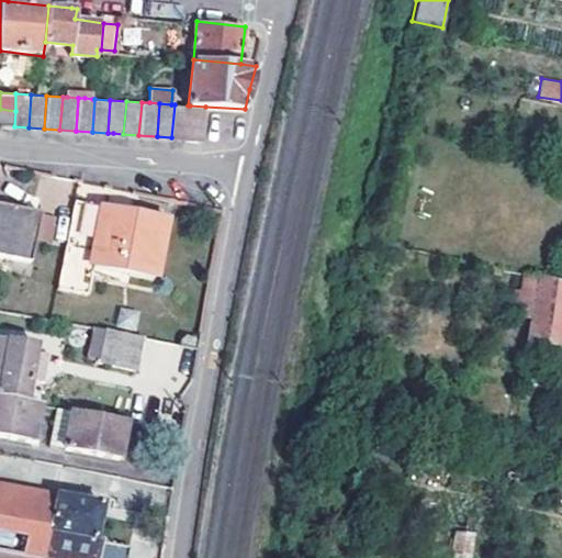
[(175,104),(171,137),(188,138),(190,105),(188,105),(175,104)]
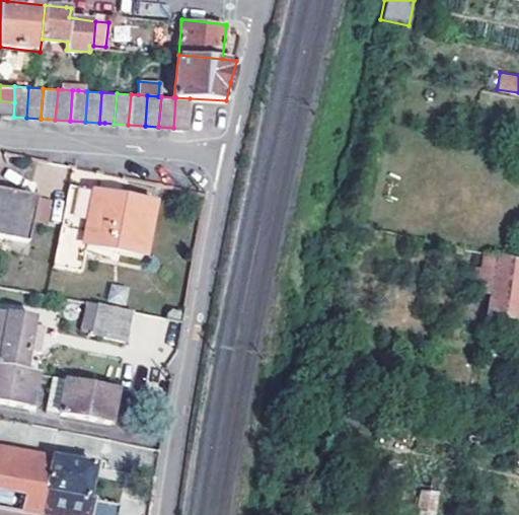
[(190,98),(175,97),(173,128),(188,129),(190,98)]
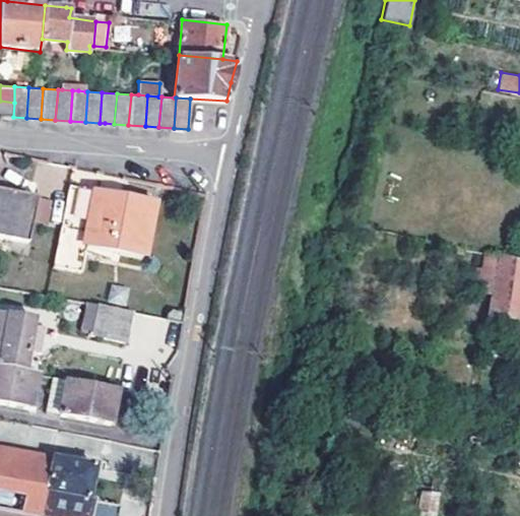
[(0,116),(13,117),(14,103),(0,101),(0,116)]
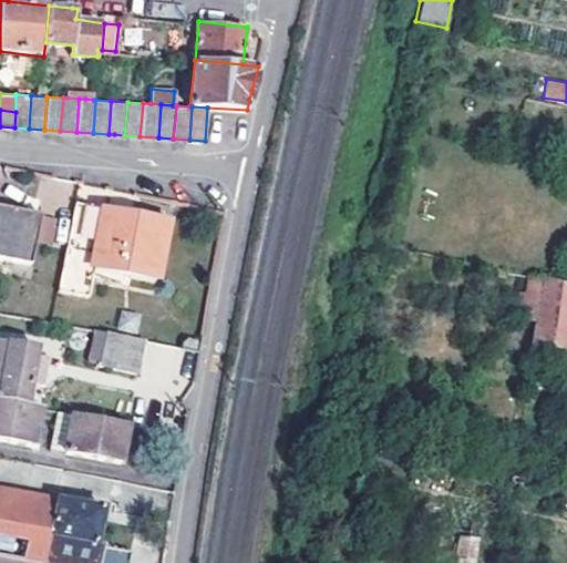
[(166,216),(76,200),(59,289),(86,296),(91,274),(95,275),(96,265),(154,277),(166,216)]
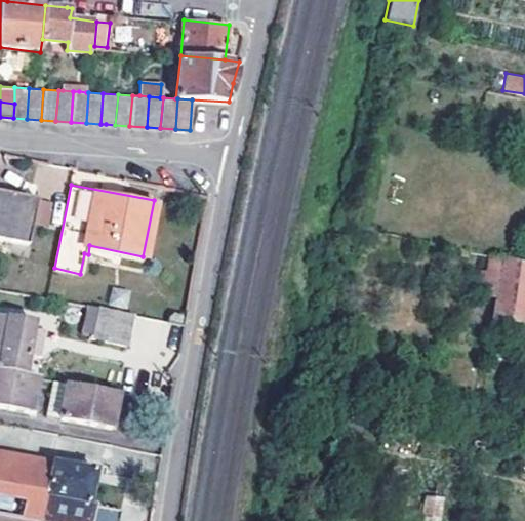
[(37,197),(0,189),(0,236),(29,242),(37,197)]
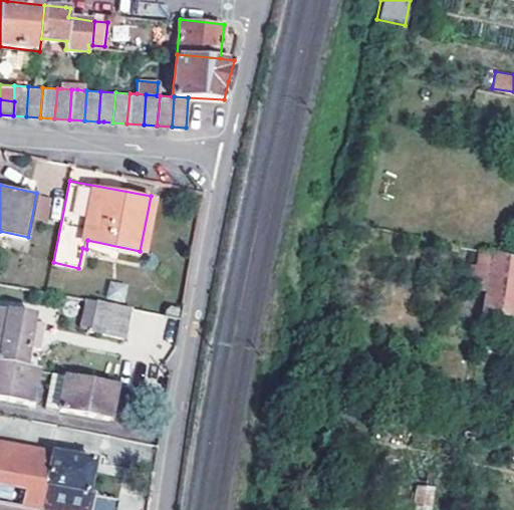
[(491,265),(488,292),(485,314),(513,317),(513,255),(480,248),(477,263),(491,265)]
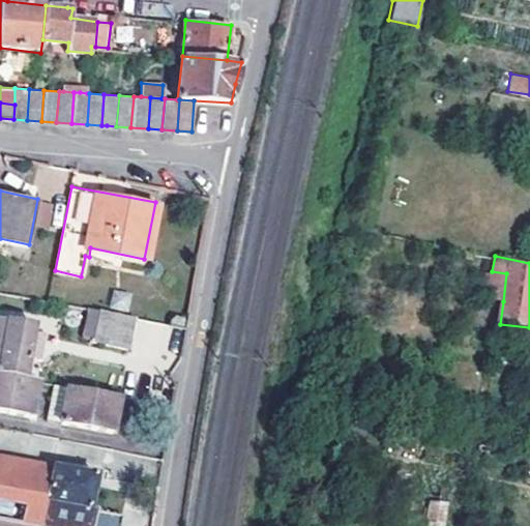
[(506,273),(492,271),(486,270),(482,299),(503,301),(506,273)]
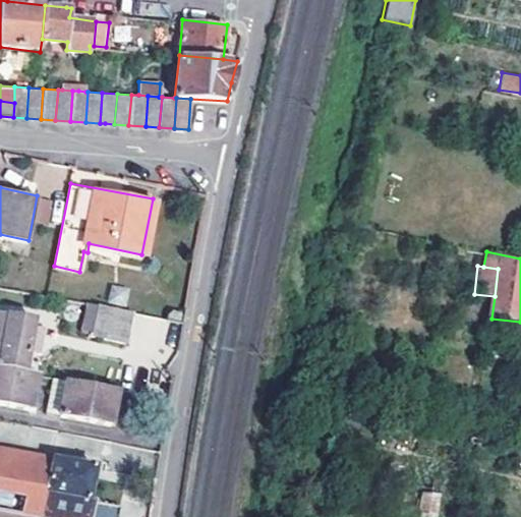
[(127,301),(129,284),(110,282),(108,299),(127,301)]
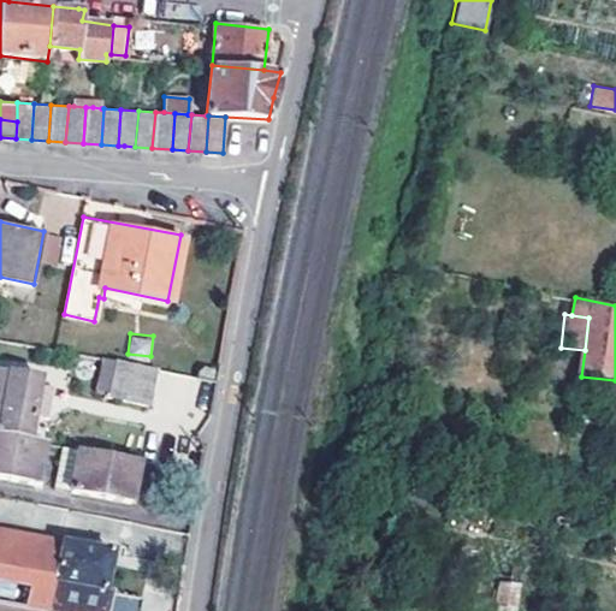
[(0,429),(27,435),(31,411),(36,385),(39,375),(35,375),(37,366),(0,357),(0,429)]
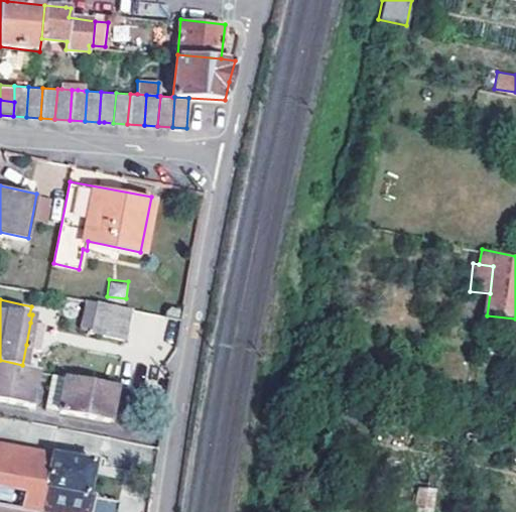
[(99,300),(94,299),(89,331),(94,332),(99,300)]
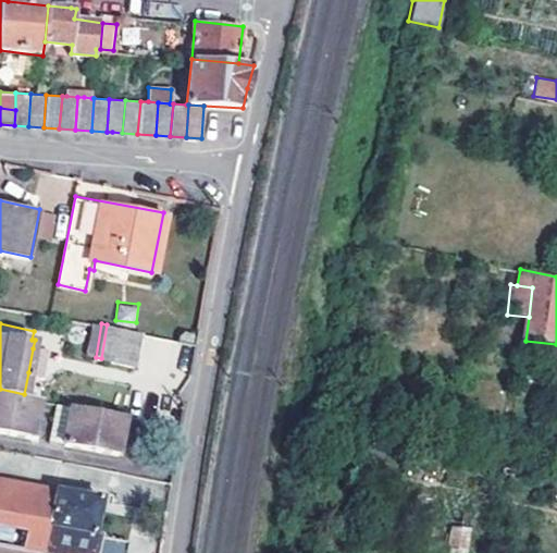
[(183,323),(180,339),(198,342),(200,328),(183,323)]
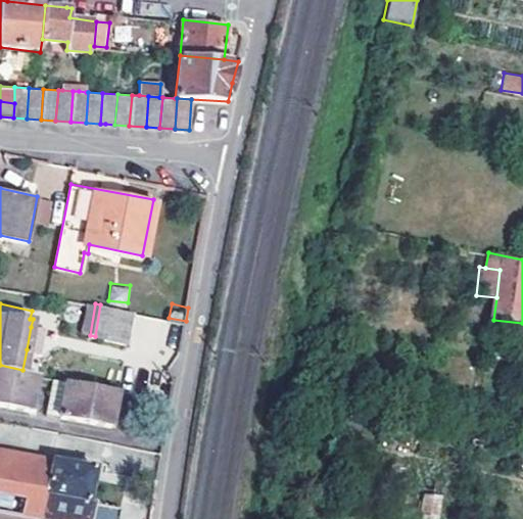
[(130,343),(136,312),(100,304),(95,336),(130,343)]
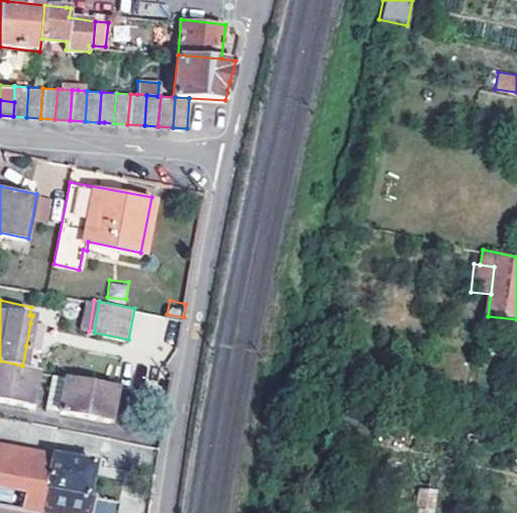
[(43,325),(30,323),(26,345),(38,348),(43,325)]
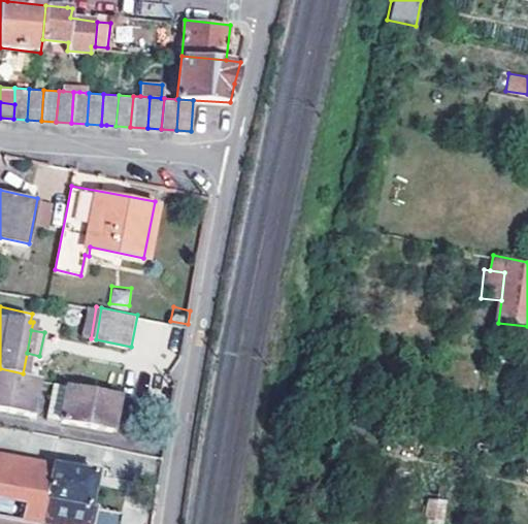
[(0,404),(34,412),(41,377),(23,373),(0,368),(0,404)]
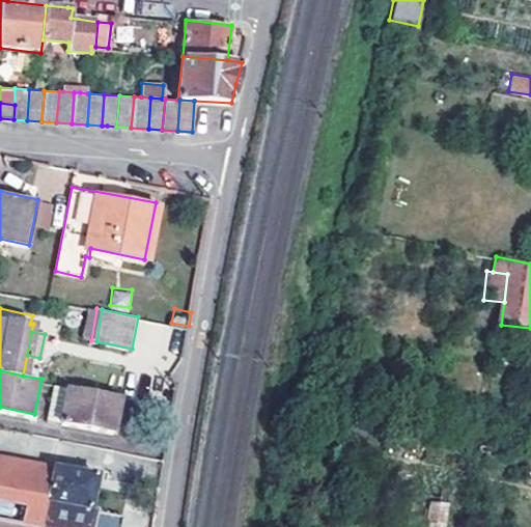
[(54,382),(48,416),(64,420),(71,385),(54,382)]
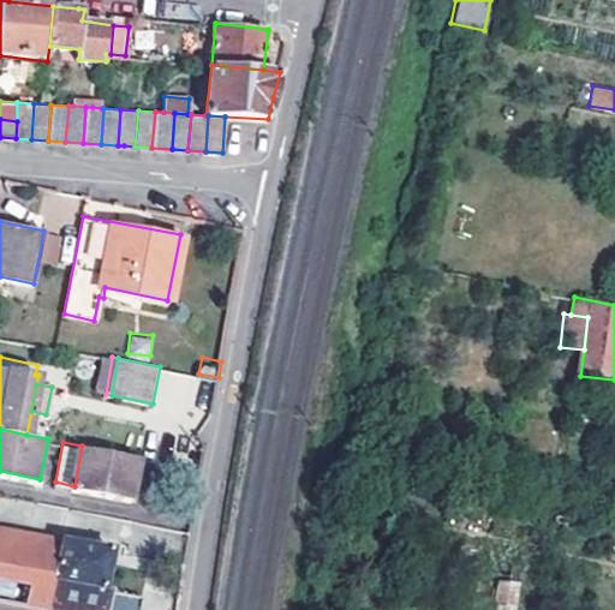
[(141,458),(82,446),(75,486),(133,497),(141,458)]
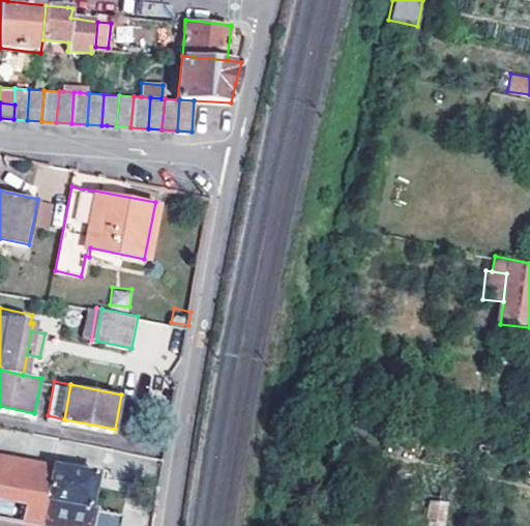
[(0,455),(0,518),(15,521),(42,525),(91,525),(94,509),(90,508),(96,474),(0,455)]
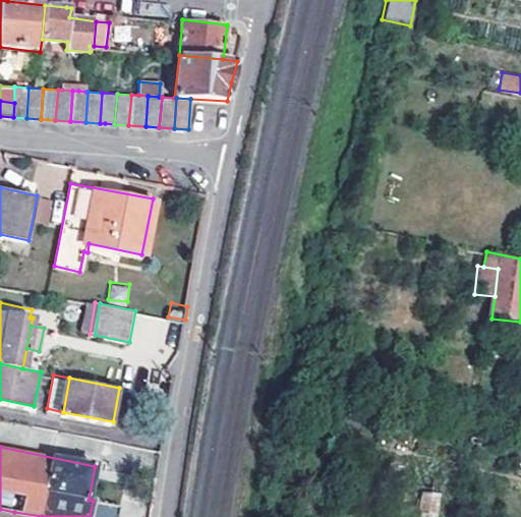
[(436,511),(437,492),(421,491),(421,511),(436,511)]
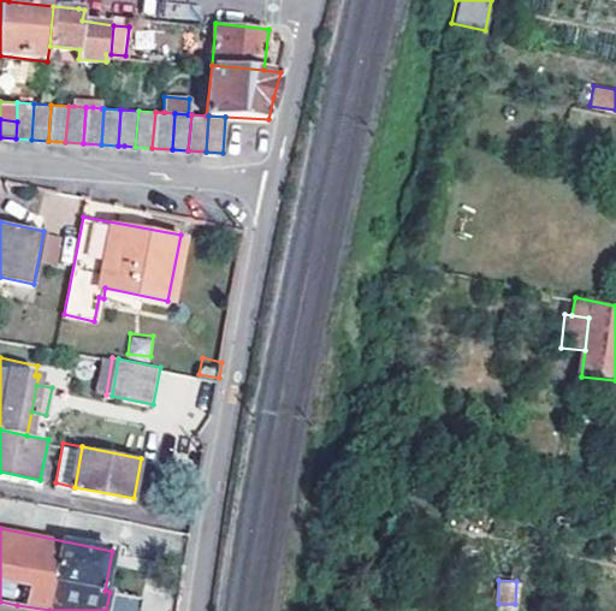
All buildings are outlined.
